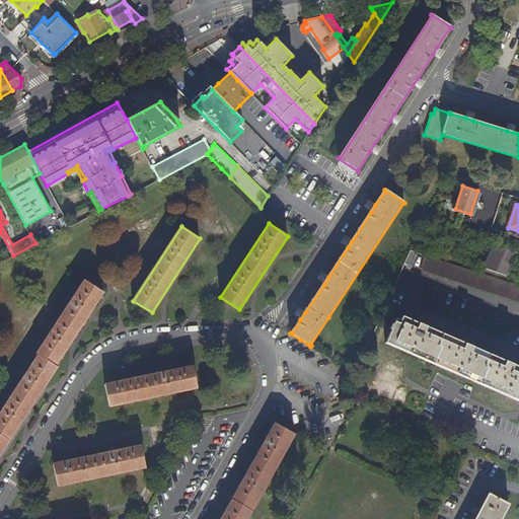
[(516,253),(491,247),(485,272),(509,278),(516,253)]
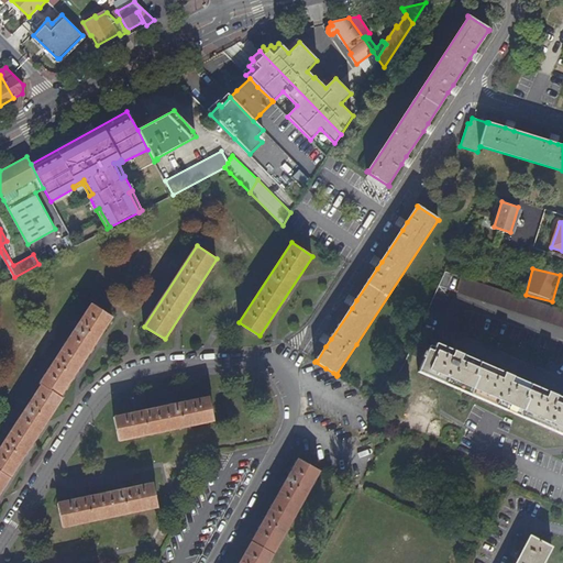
[(562,326),(562,309),(462,276),(457,291),(562,326)]
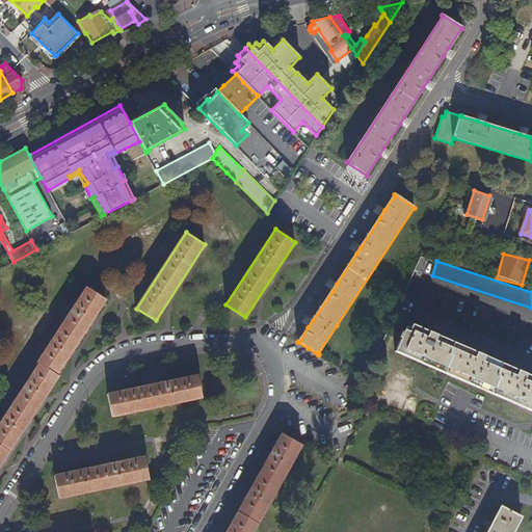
[(40,364),(28,381),(0,424),(0,467),(48,394),(59,376),(57,374),(95,319),(107,299),(87,287),(75,307),(38,363),(40,364)]
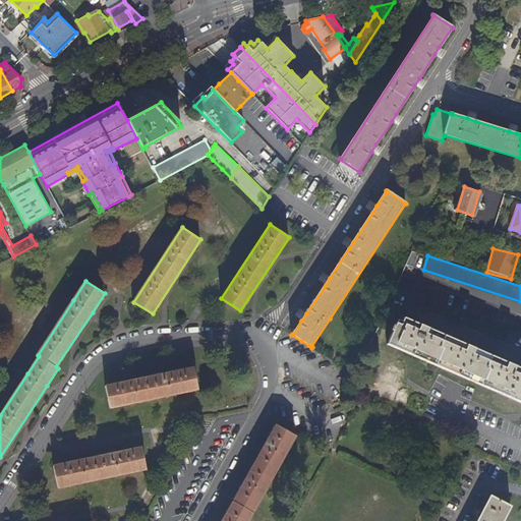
[(520,368),(404,319),(401,326),(397,324),(395,328),(393,327),(391,331),(393,332),(388,345),(520,402),(520,368)]
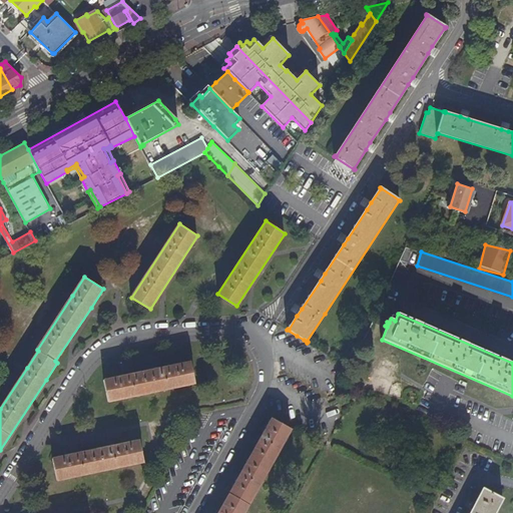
[(190,362),(170,366),(167,367),(166,365),(161,363),(159,367),(159,368),(134,374),(134,372),(129,370),(126,374),(128,375),(104,380),(108,402),(154,392),(195,383),(190,362)]
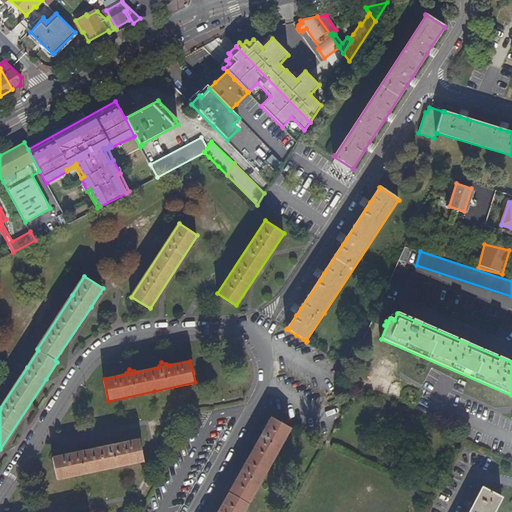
[(243,511),(290,428),(271,418),(261,435),(260,434),(254,437),(256,442),(258,441),(242,470),(241,469),(235,472),(237,476),(238,476),(219,511),(218,510),(213,511),(243,511)]
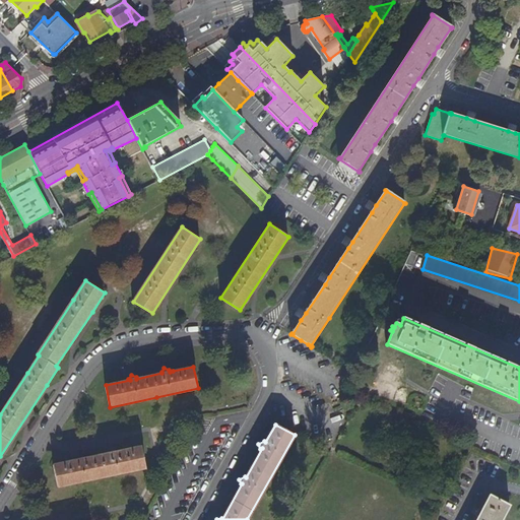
[(54,465),(58,488),(146,469),(141,447),(118,452),(117,451),(112,448),(110,453),(84,459),(83,457),(78,455),(76,460),(77,460),(54,465)]
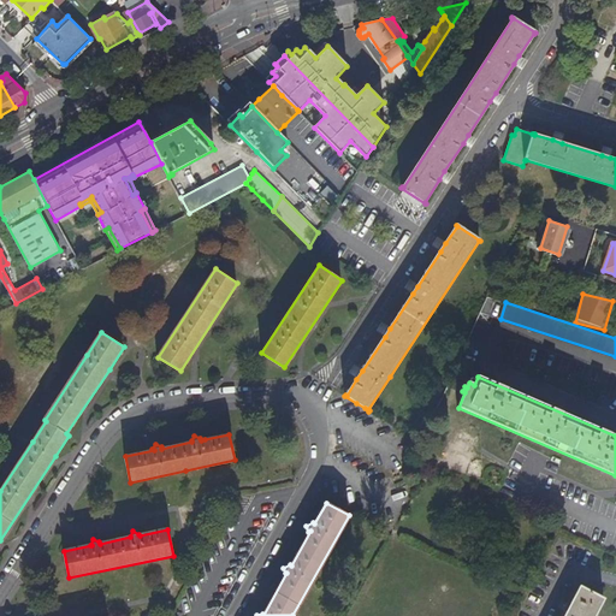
[(580,585),(563,615),(592,615),(603,598),(580,585)]
